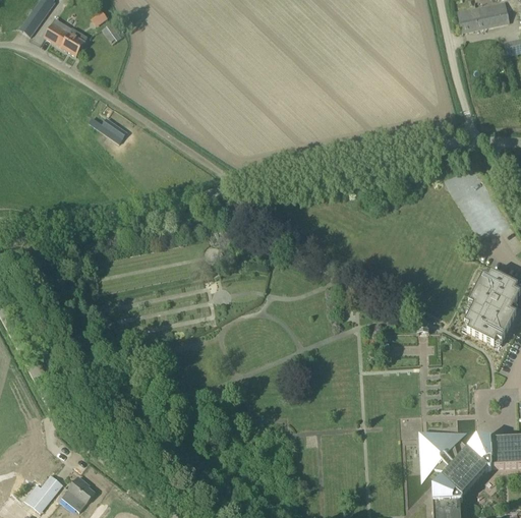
[(55,2),(54,1),(53,0),(40,0),(25,20),(19,29),(31,37),(37,29),(55,2)]
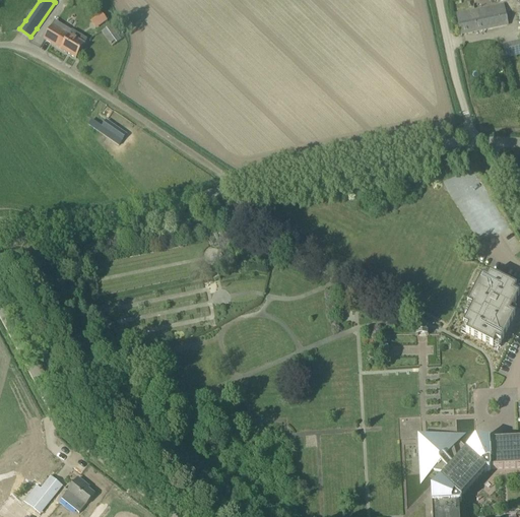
[(461,33),(508,22),(504,1),(456,11),(461,33)]
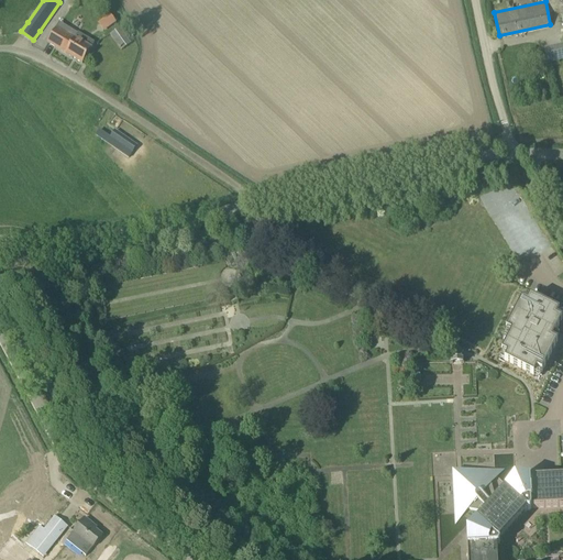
[(105,29),(117,20),(110,11),(98,20),(105,29)]
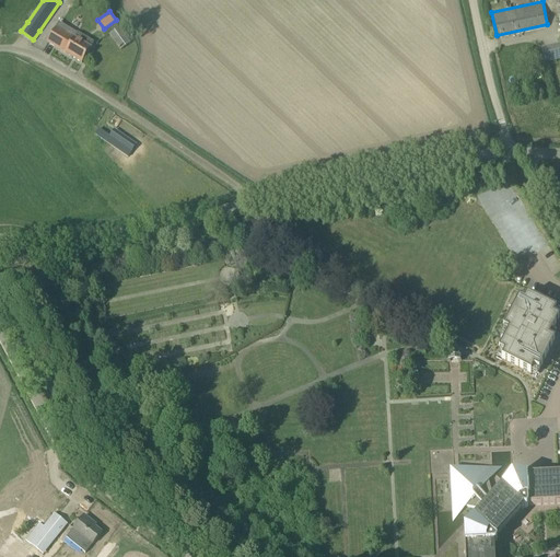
[(48,41),(82,60),(94,41),(78,32),(67,25),(63,30),(57,25),(48,41)]
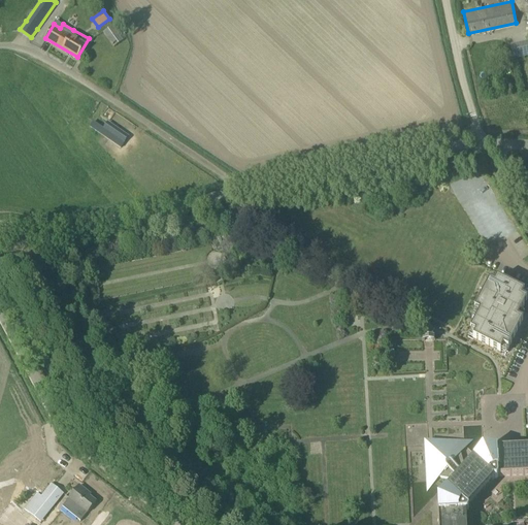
[(113,44),(123,38),(113,24),(103,30),(113,44)]
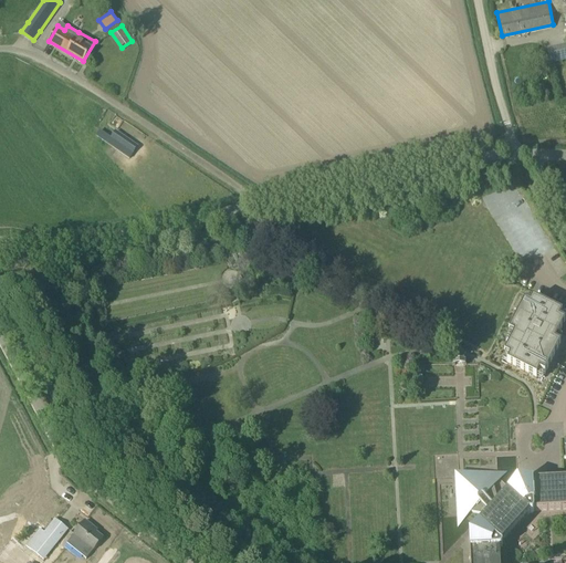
[(551,60),(565,55),(565,42),(547,47),(551,60)]
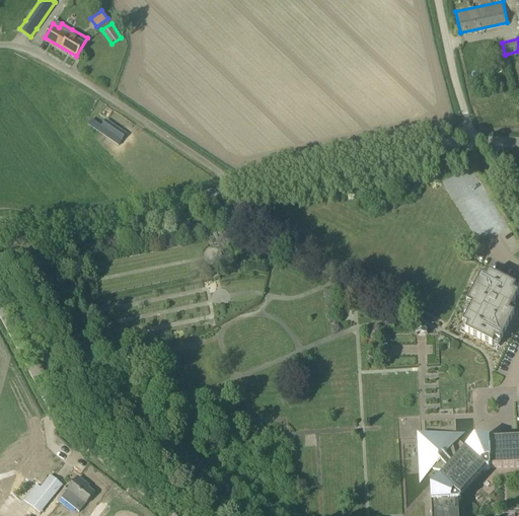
[(101,125),(91,118),(88,122),(97,128),(119,143),(126,132),(106,118),(101,125)]
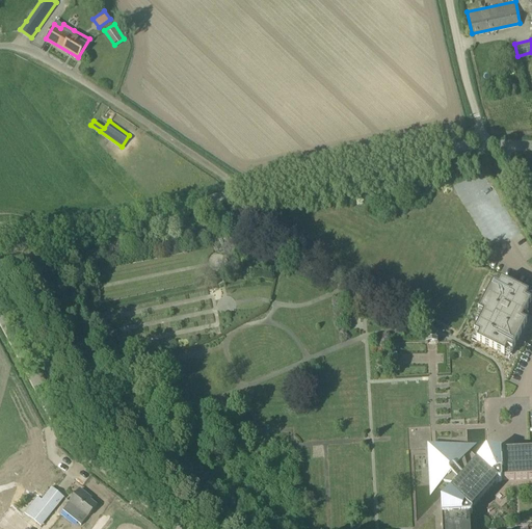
[(483,313),(474,332),(479,334),(477,339),(504,353),(507,348),(512,350),(519,339),(527,322),(527,321),(530,316),(525,313),(531,300),(526,298),(529,293),(501,279),(498,284),(493,282),(478,311),(479,311),(483,313)]
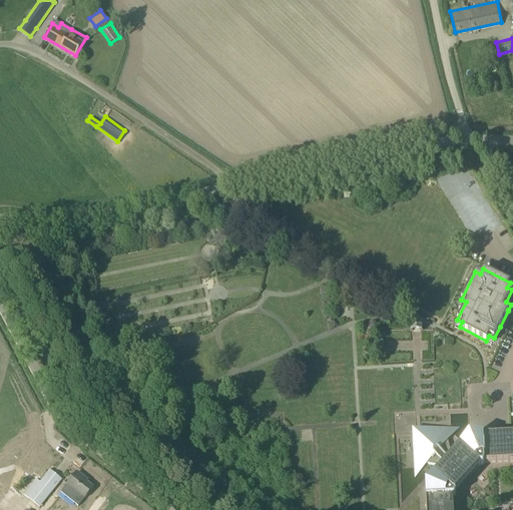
[(383,346),(383,338),(374,338),(374,346),(383,346)]
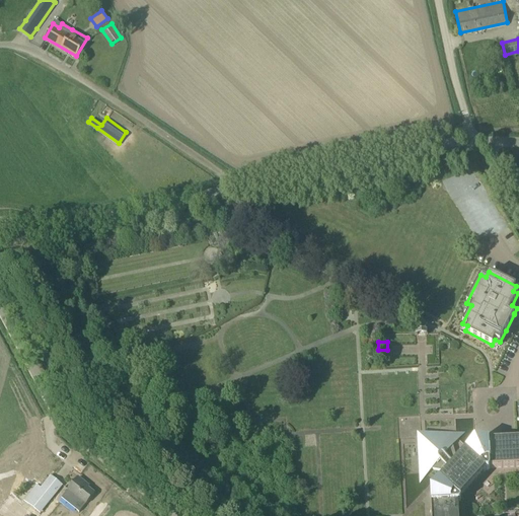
[(464,451),(465,452),(458,460),(457,459),(452,438),(451,438),(427,435),(421,442),(426,465),(448,470),(441,478),(440,477),(431,489),(431,502),(431,515),(518,515),(518,437),(500,439),(499,439),(498,435),(495,436),(491,436),(491,440),(490,440),(490,439),(474,440),(464,451)]
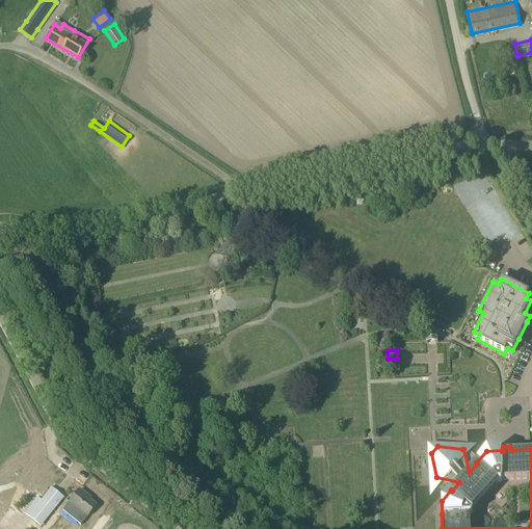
[(49,513),(63,495),(52,485),(43,498),(37,494),(25,510),(41,524),(49,513)]
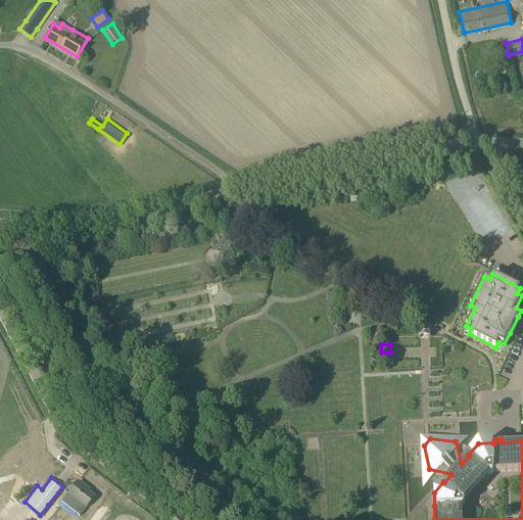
[(95,494),(86,487),(88,485),(79,478),(69,491),(68,490),(68,491),(79,501),(74,508),(80,513),(95,494)]
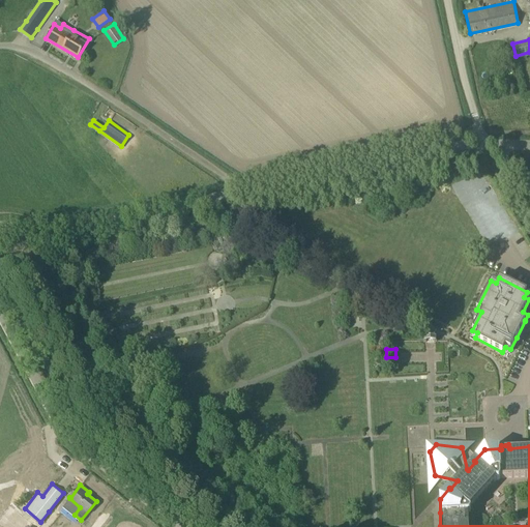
All buildings are outlined.
